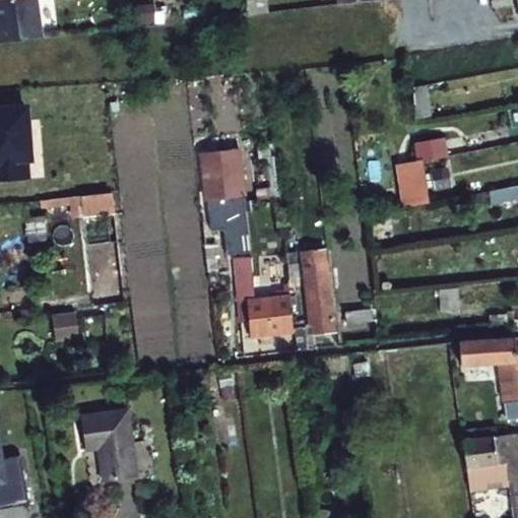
[(30,0),(0,4),(0,48),(37,44),(30,0)]
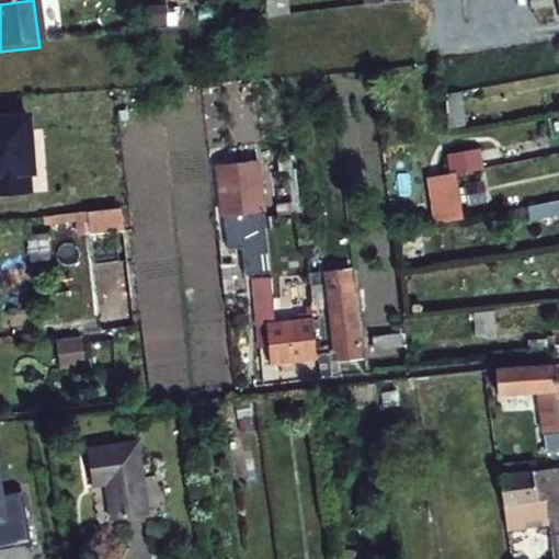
[(406,8),(403,0),(356,0),(360,14),(406,8)]
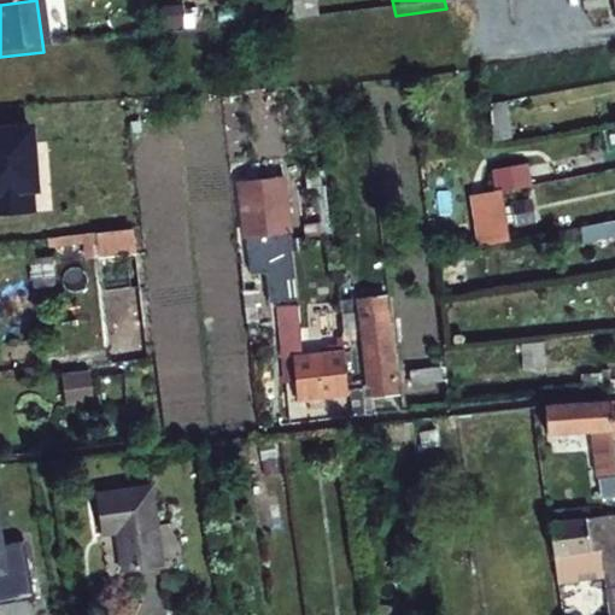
[(538,186),(534,168),(497,175),(501,193),(538,186)]
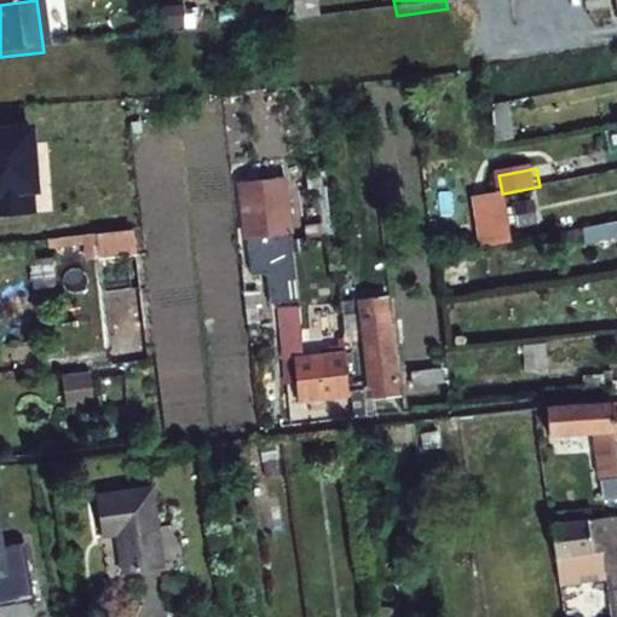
[(294,235),(290,178),(244,182),(249,237),(294,235)]
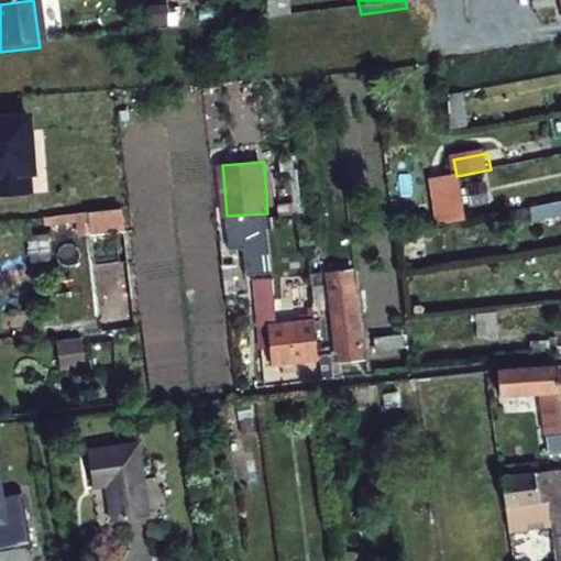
[(76,212),(78,235),(125,232),(123,208),(76,212)]
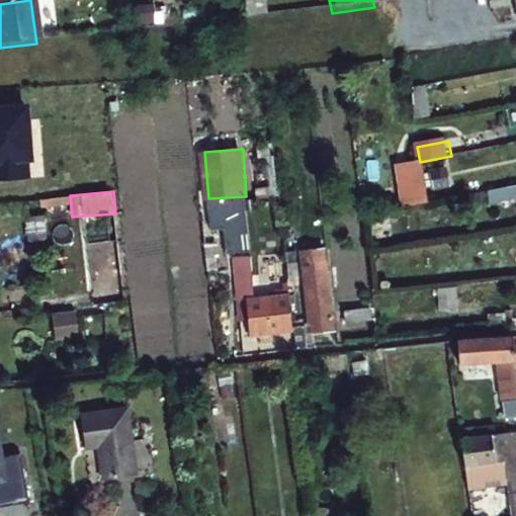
[(246,196),(208,198),(208,211),(230,209),(247,208),(246,196)]
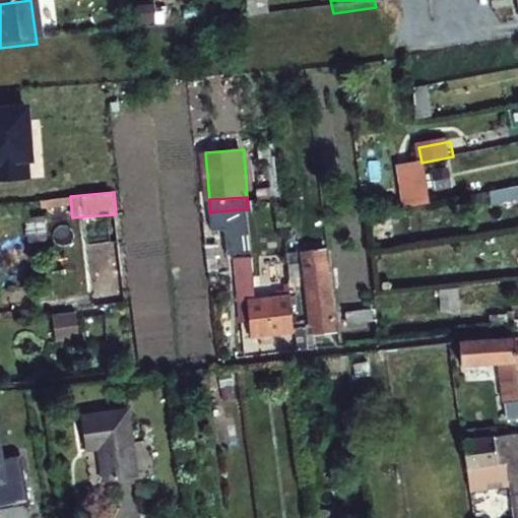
[(248,209),(231,210),(232,229),(230,229),(231,254),(251,253),(248,209)]
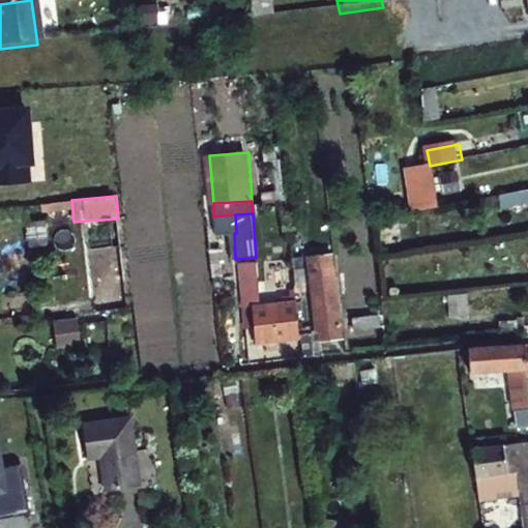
[(339,340),(331,257),(306,259),(313,333),(296,334),(296,339),(298,359),(315,357),(313,342),(339,340)]
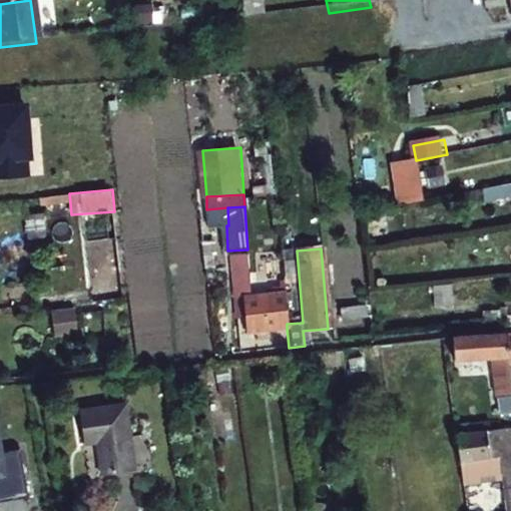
[(252,292),(248,254),(227,256),(231,295),(239,294),(242,332),(287,328),(287,324),(284,289),(252,292)]
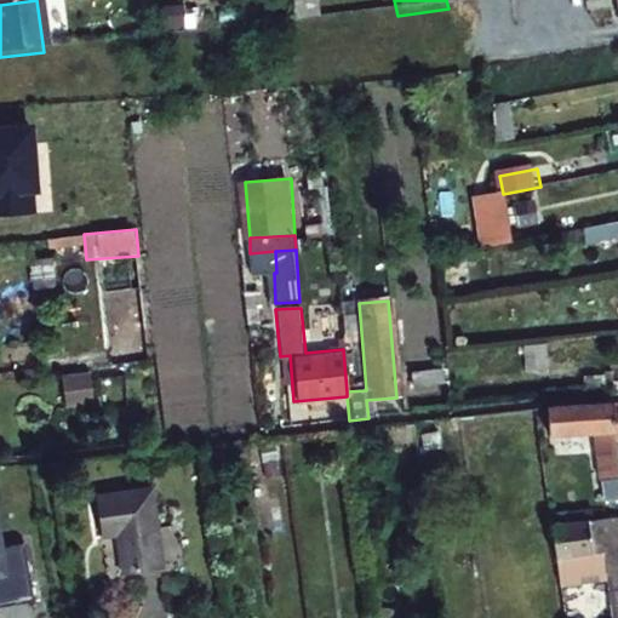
[(90,372),(64,376),(68,406),(95,402),(90,372)]
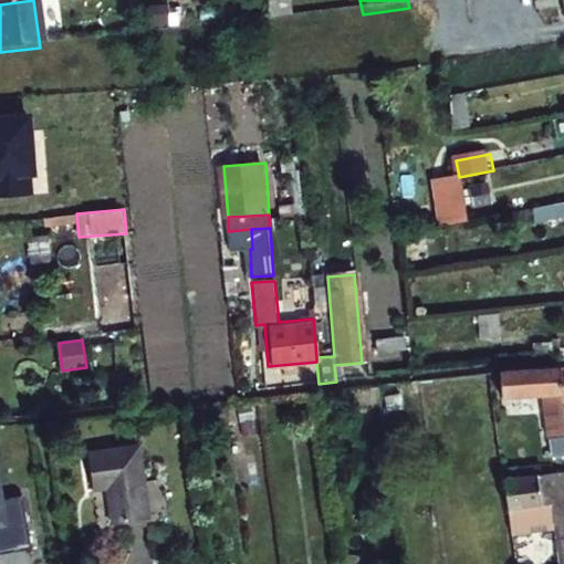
[(563,367),(553,369),(557,405),(563,404),(563,367)]
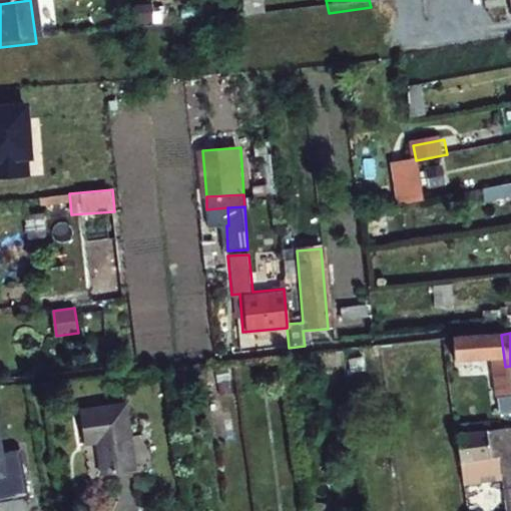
[(505,367),(501,335),(446,338),(449,363),(484,361),(489,400),(509,397),(505,367)]
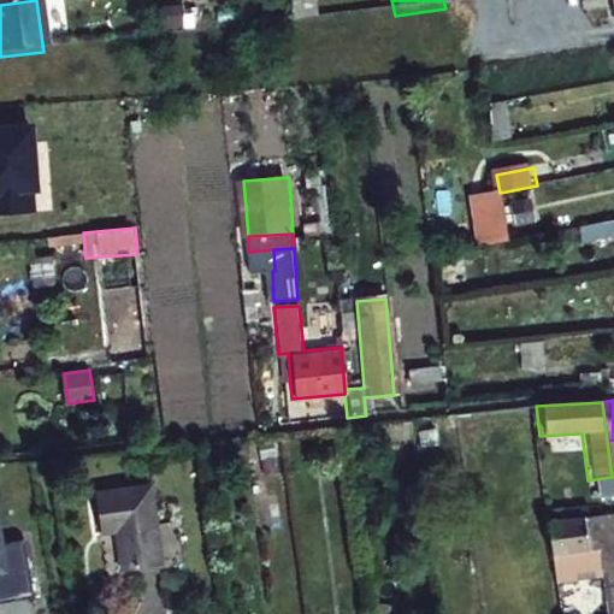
[(158,570),(146,490),(90,499),(96,536),(112,533),(118,576),(158,570)]
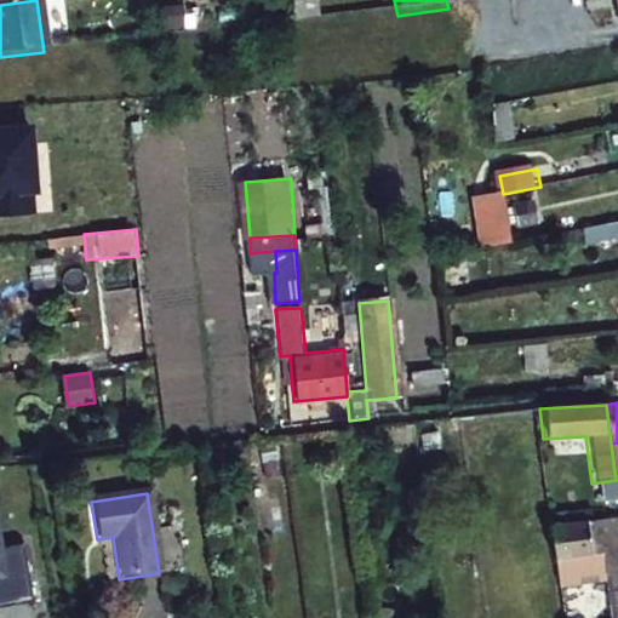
[(617,542),(614,522),(554,531),(559,568),(617,561),(617,542)]
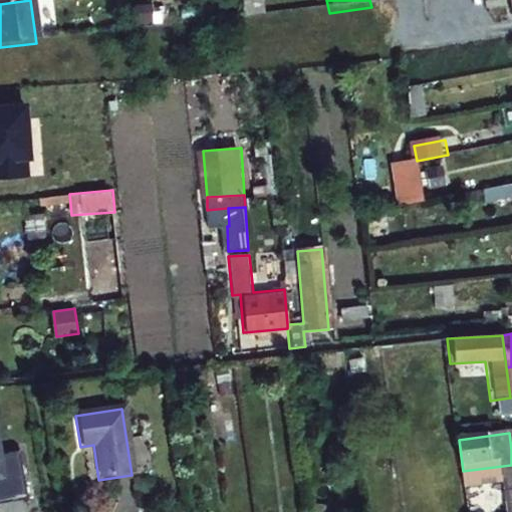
[(0,501),(27,496),(19,449),(0,451),(0,501)]
